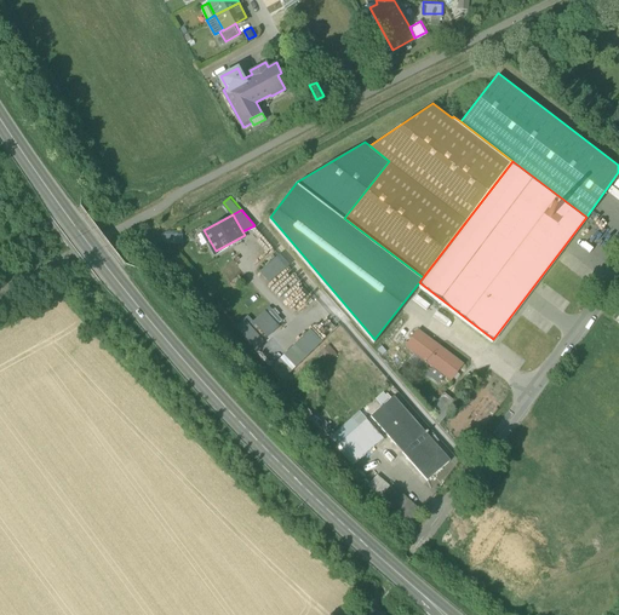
[(183,230),(172,230),(173,241),(183,241),(183,230)]
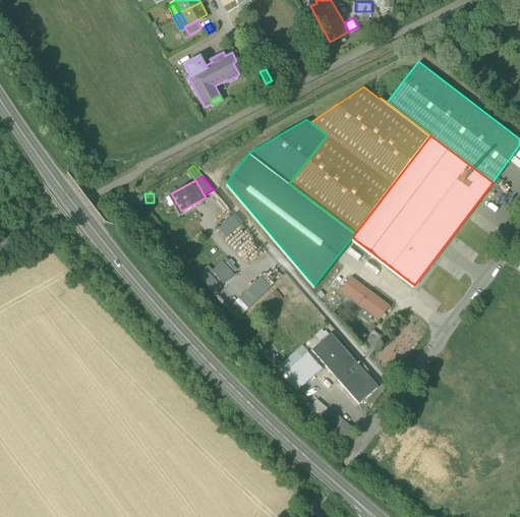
[(243,221),(235,212),(218,226),(226,236),(243,221)]
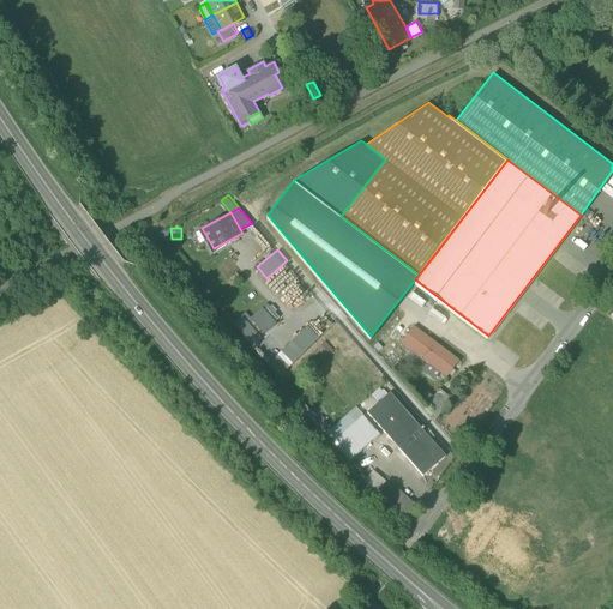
[(276,320),(263,305),(251,315),(264,331),(276,320)]
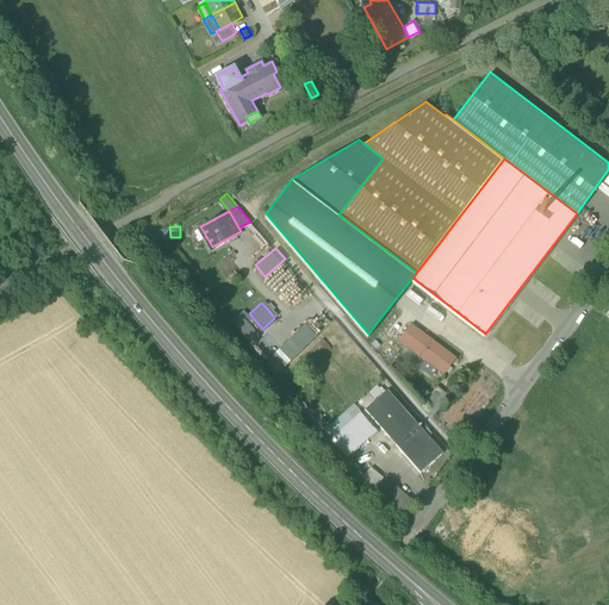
[(242,312),(234,319),(250,340),(259,332),(242,312)]
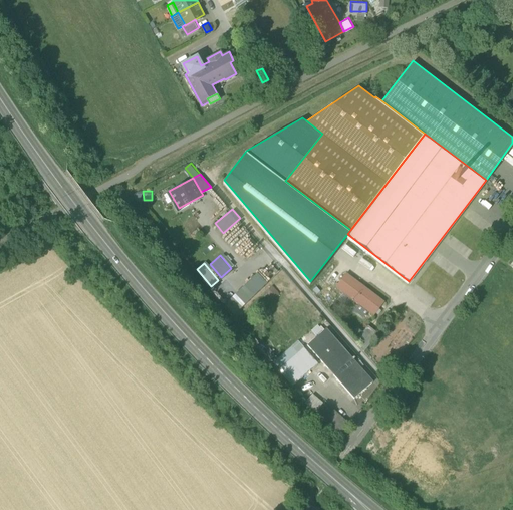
[(226,302),(235,312),(267,280),(258,271),(226,302)]
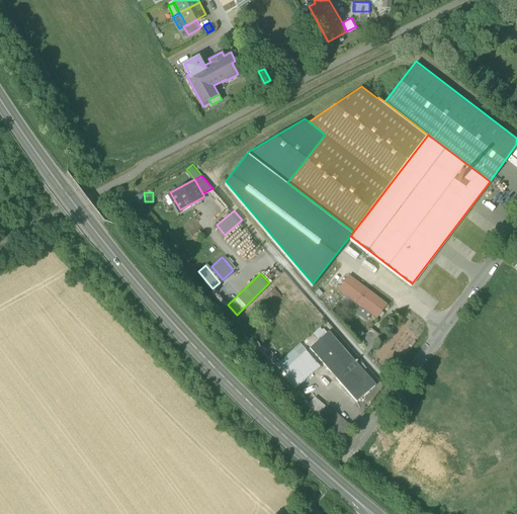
[(339,286),(348,293),(359,280),(349,273),(339,286)]
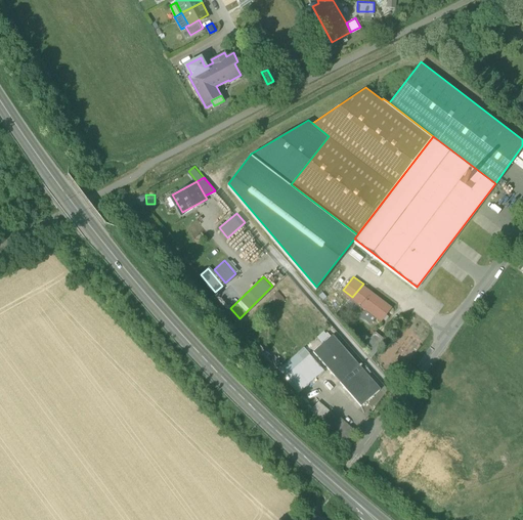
[(376,315),(382,319),(392,305),(363,284),(352,297),(366,307),(376,315)]
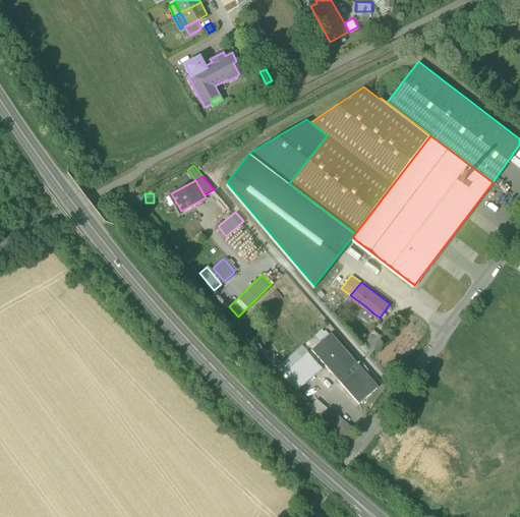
[(284,295),(277,287),(269,294),(276,301),(284,295)]
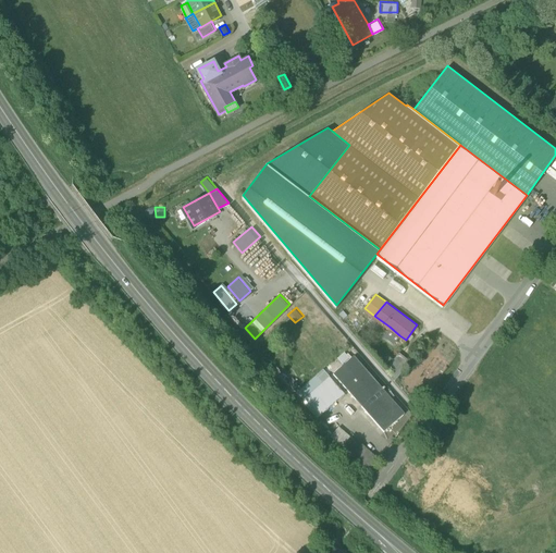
[(399,335),(390,327),(383,335),(394,343),(399,335)]
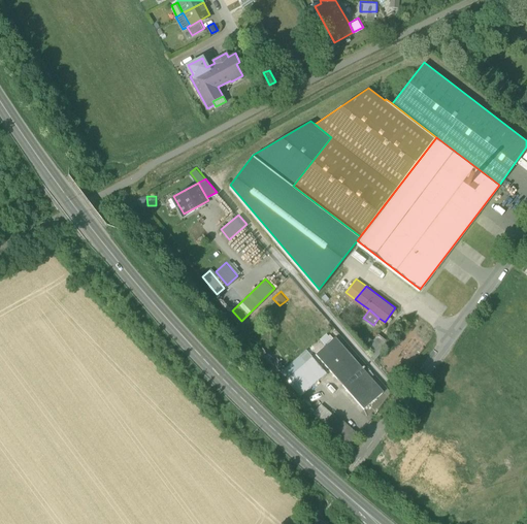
[(326,344),(334,336),(330,332),(322,339),(326,344)]
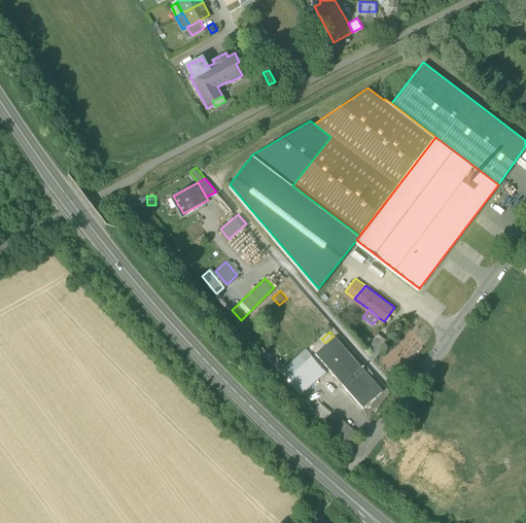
[(367,346),(374,357),(388,341),(378,333),(367,346)]
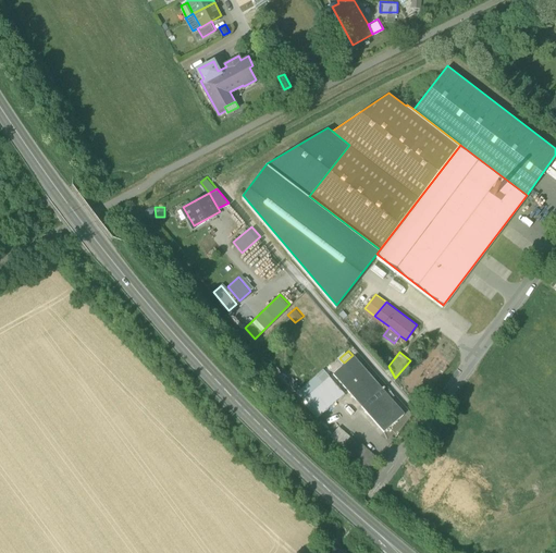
[(333,371),(377,421),(397,403),(383,388),(385,385),(384,384),(382,386),(354,354),(353,355),(344,363),(333,371)]
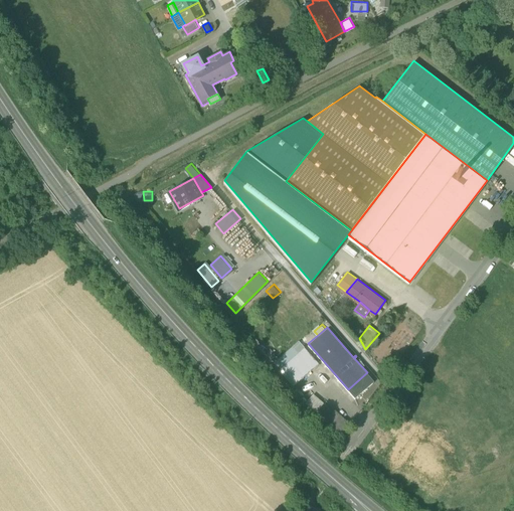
[(276,360),(282,367),(305,346),(299,339),(276,360)]
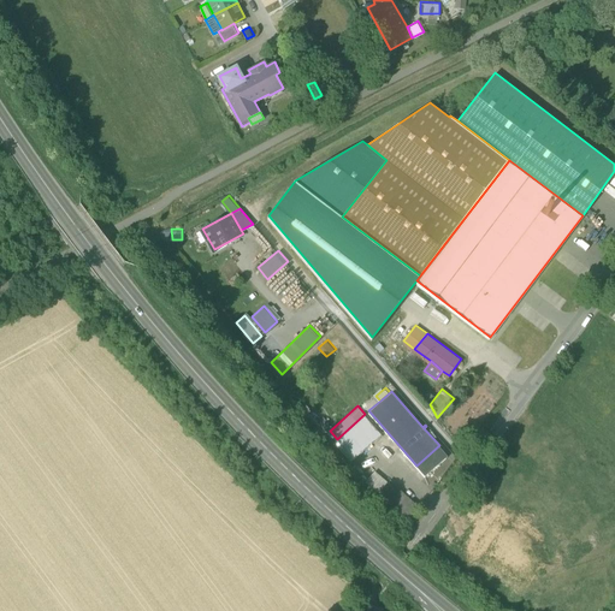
[(337,439),(354,457),(382,433),(365,414),(337,439)]
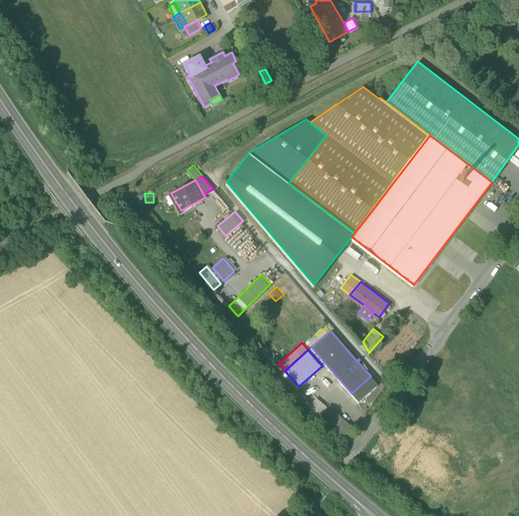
[(378,384),(371,376),(351,393),(359,400),(378,384)]
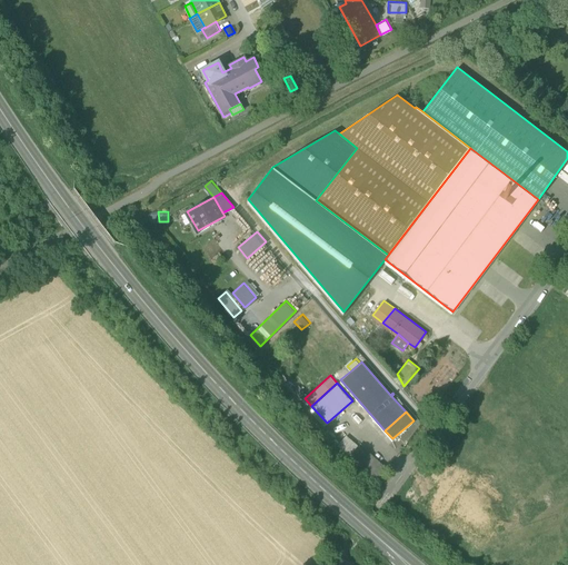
[(349,455),(359,444),(346,434),(338,444),(349,455)]
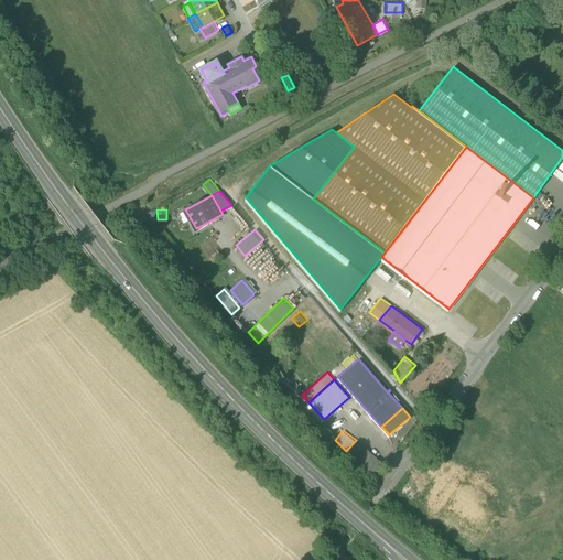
[(356,460),(366,469),(376,456),(367,447),(357,438),(356,440),(346,451),(356,460)]
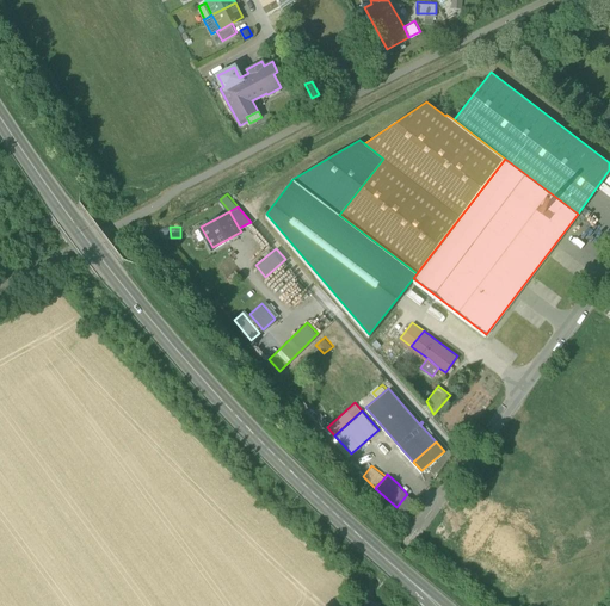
[(414,501),(407,494),(396,507),(404,514),(414,501)]
